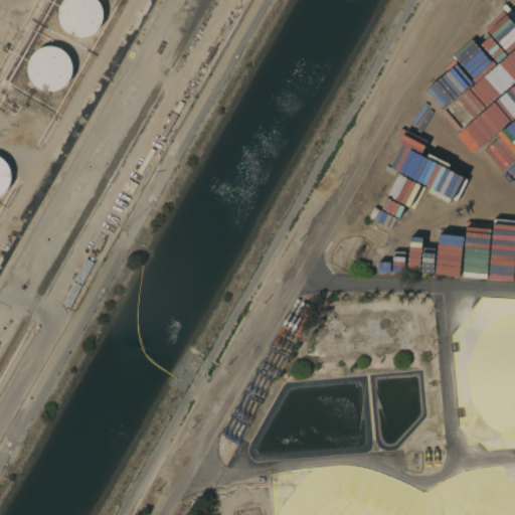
[(92,33),(89,35),(84,36),(80,37),(76,36),(72,35),(68,34),(65,31),(62,29),(60,25),(58,22),(57,18),(57,14),(57,10),(58,6),(60,2),(61,0),(98,0),(100,2),(102,6),(103,10),(103,14),(103,18),(102,21),(100,25),(98,28),(95,31),(92,33)]
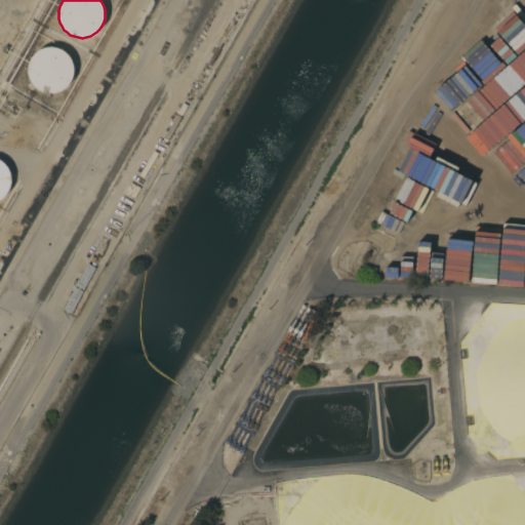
[(65,86),(62,89),(57,90),(53,91),(49,91),(45,90),(42,89),(38,87),(35,84),(33,82),(31,78),(29,75),(29,71),(29,67),(29,63),(31,58),(32,55),(35,52),(38,49),(41,47),(45,46),(49,45),(52,45),(56,46),(61,47),(64,49),(67,51),(70,54),(72,58),(73,62),(74,66),(74,70),(74,74),(72,77),(70,81),(68,84),(65,86)]
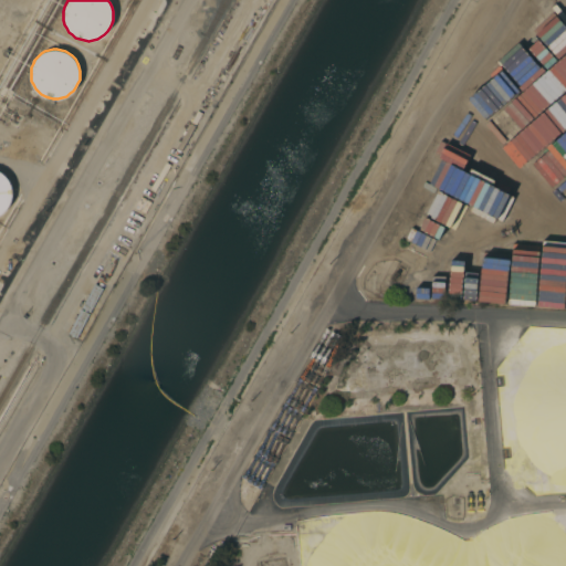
[(0,213),(0,173),(1,174),(4,177),(8,180),(9,184),(11,187),(11,191),(11,196),(10,200),(9,203),(7,207),(4,210),(1,213),(0,213)]
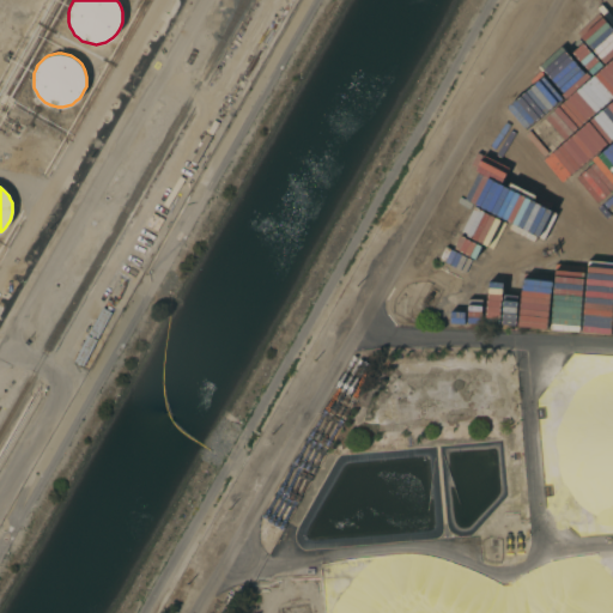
[(102,308),(111,313),(97,339),(89,334),(102,308)]
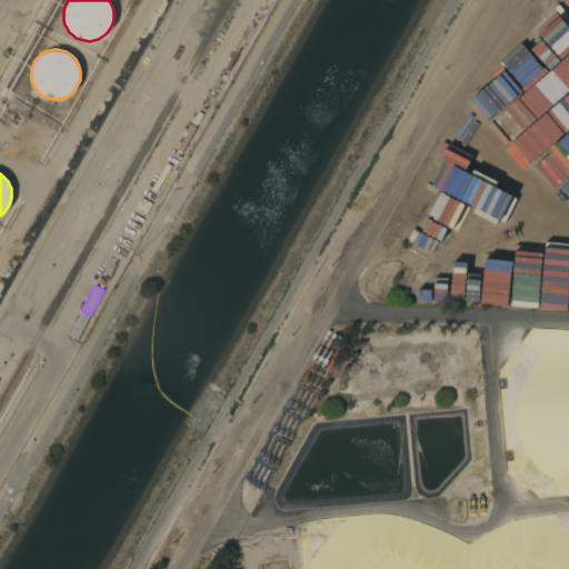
[(81,311),(90,316),(77,340),(69,336),(81,311)]
